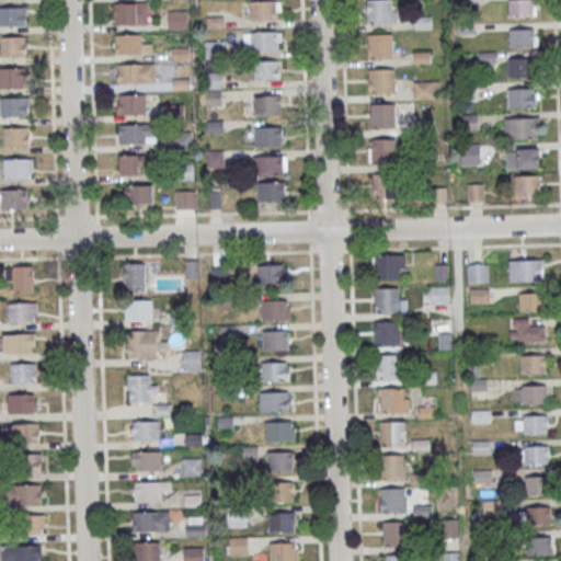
[(251,0),(275,0),(276,18),(251,18),(251,0)]
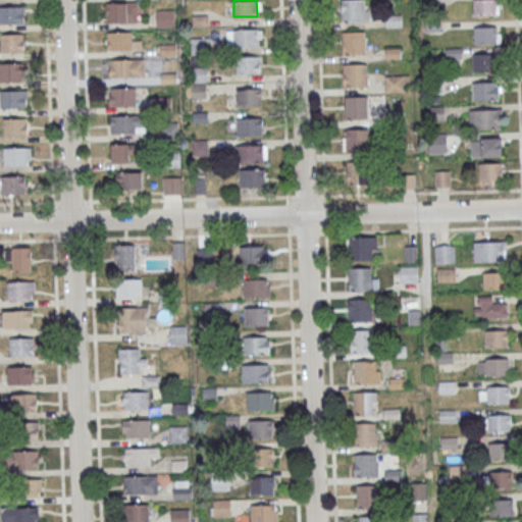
[(363,0),(341,0),(341,21),(363,21),(363,0)]
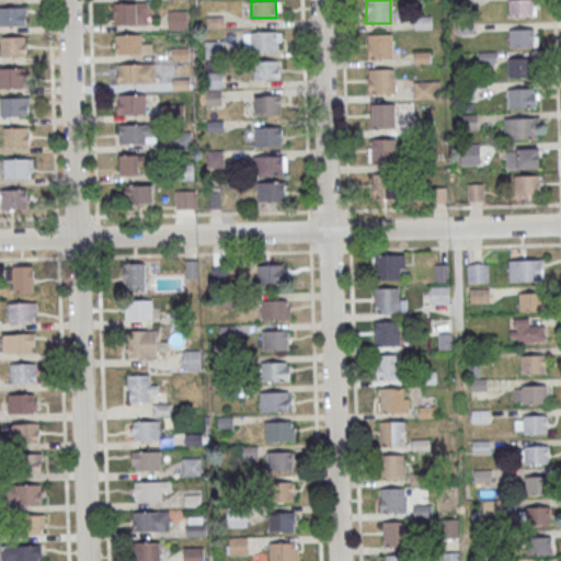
[(533,0),(507,0),(507,15),(534,15),(533,0)]
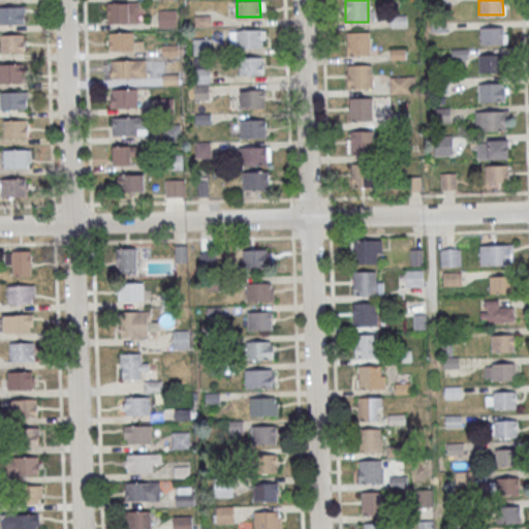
[(106,24),(141,24),(141,3),(106,3),(106,24)]
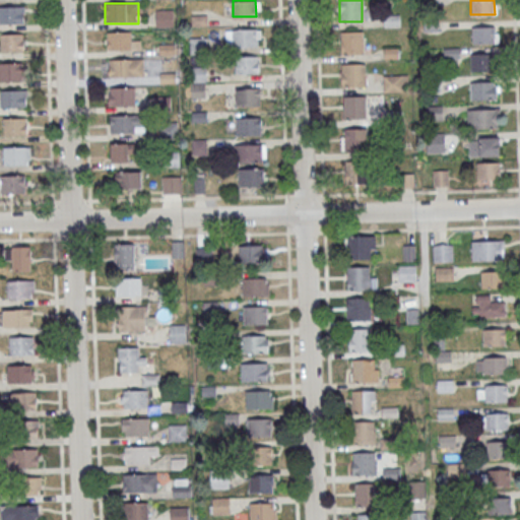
[(0,5),(0,23),(24,23),(24,6),(0,5)]
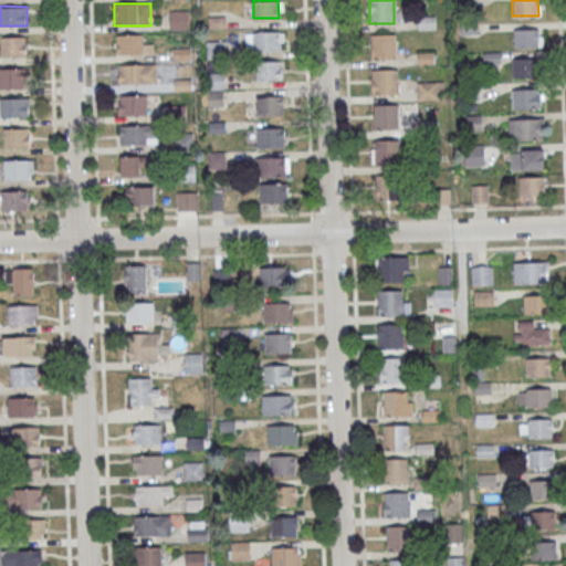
[(170,28),(187,28),(187,10),(170,10),(170,28)]
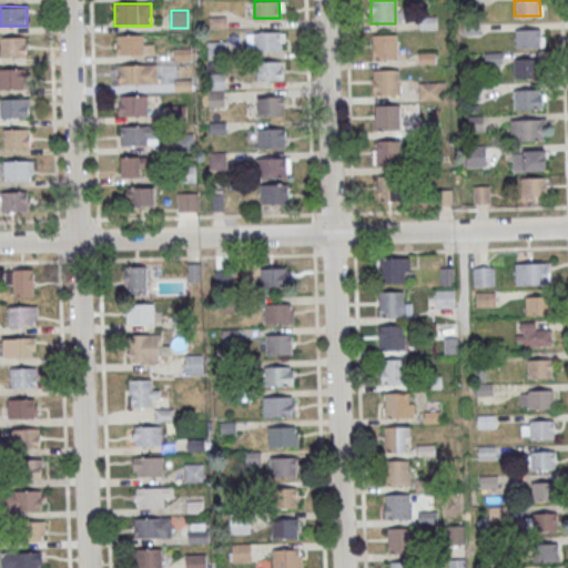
[(516,47),(544,47),(544,29),(516,29),(516,47)]
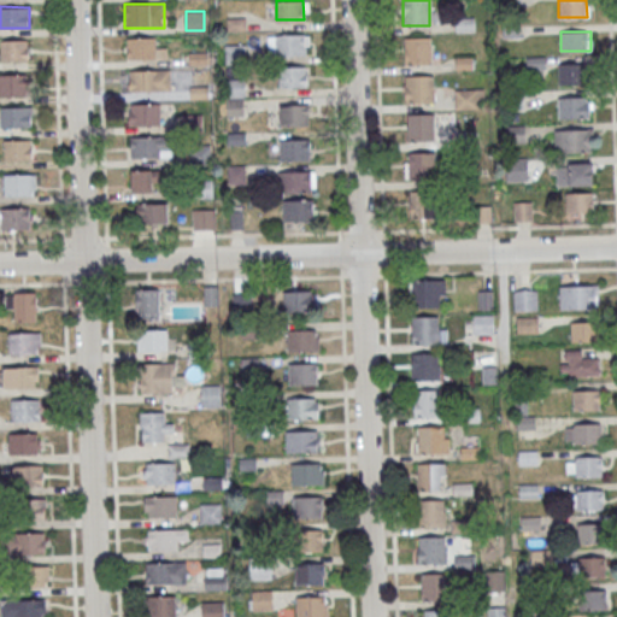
[(277,35),(304,34),(305,54),(277,54),(277,35)]
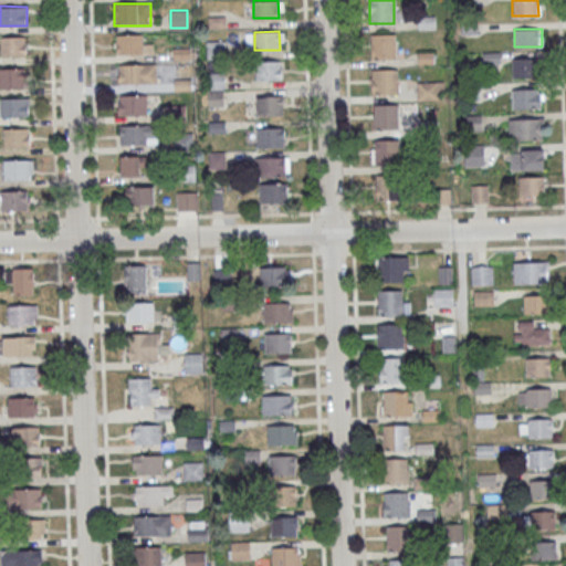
[(144,34),(116,34),(116,54),(144,54),(144,34)]
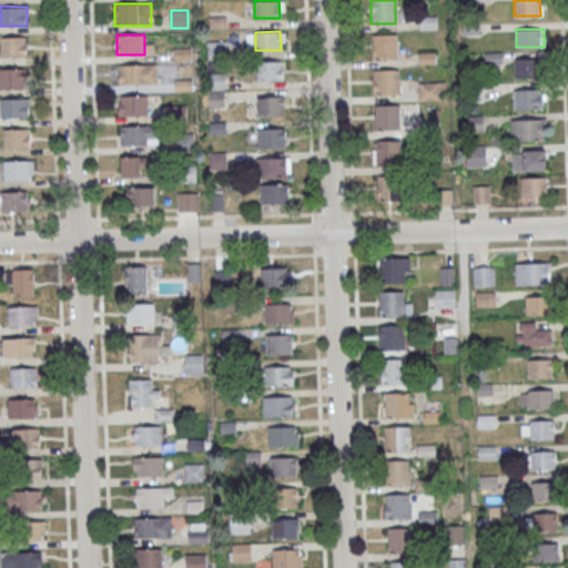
[(397,59),(397,34),(372,34),(372,59),(397,59)]
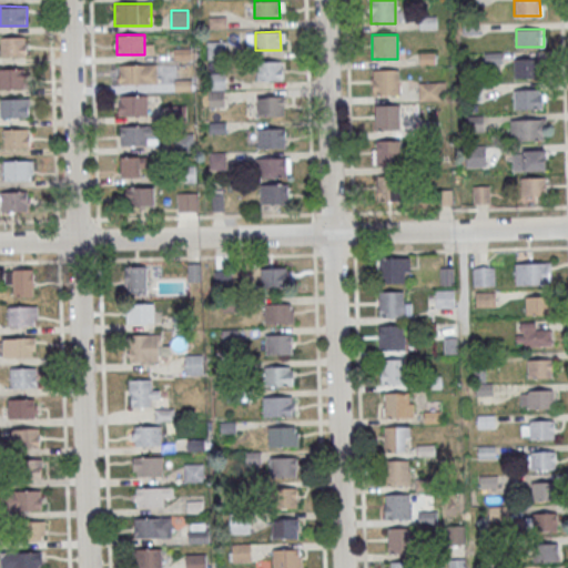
[(0,56),(27,56),(27,37),(0,37),(0,56)]
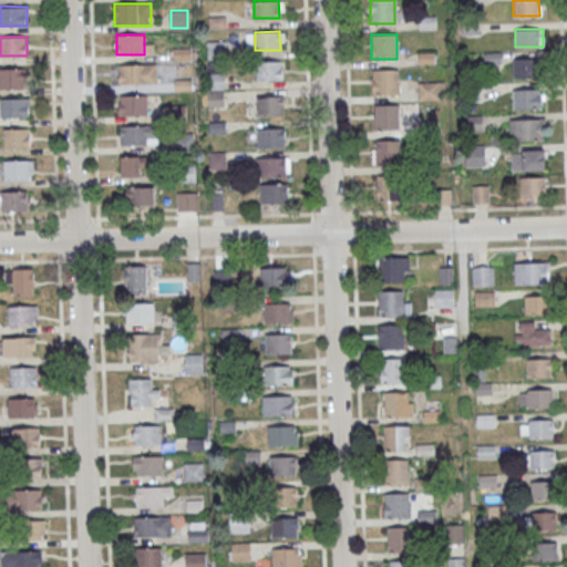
[(208,55),(224,55),(224,42),(208,42),(208,55)]
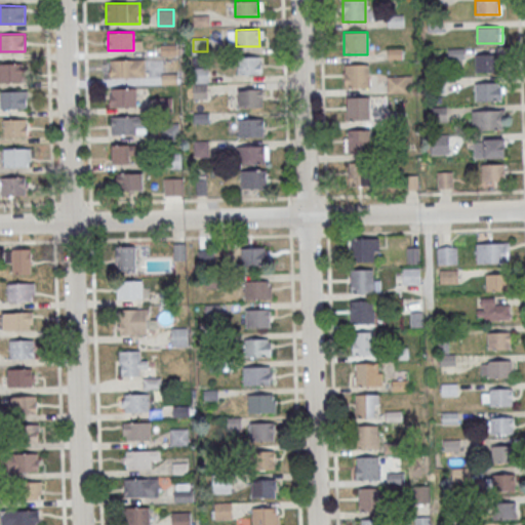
[(475,71),(503,71),(503,53),(475,53),(475,71)]
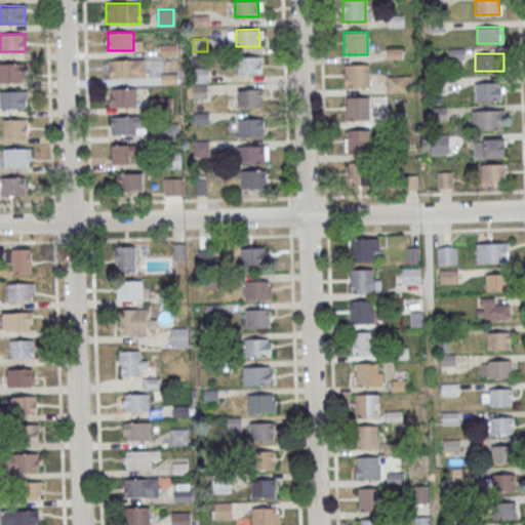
[(238,56),(260,56),(260,74),(238,74),(238,56)]
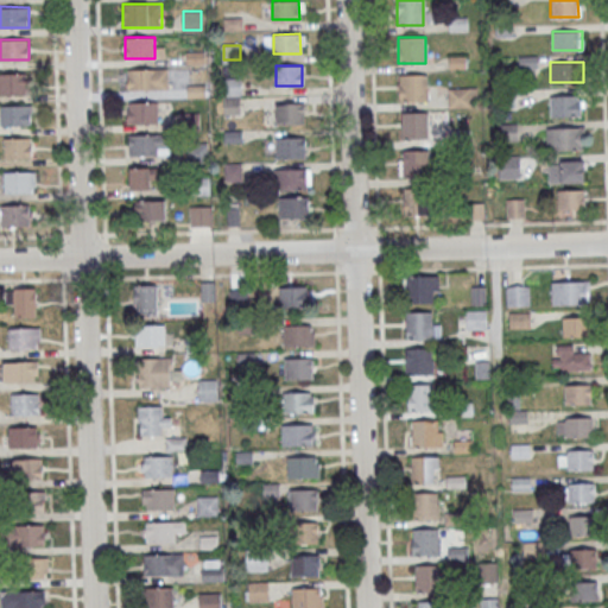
[(124,69),(124,90),(169,90),(169,69),(124,69)]
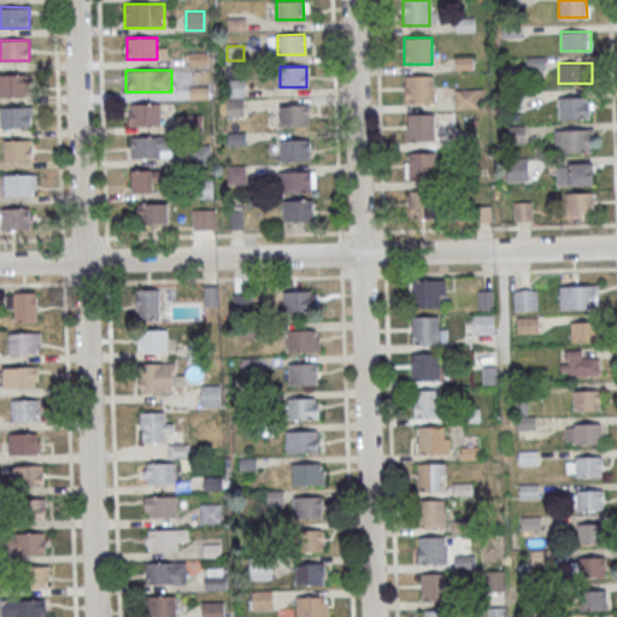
[(0,95),(28,97),(28,74),(0,74),(0,95)]
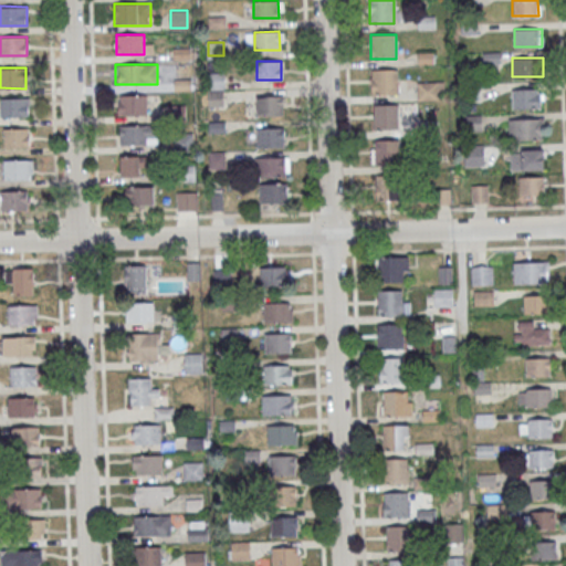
[(398,95),(398,69),(370,69),(370,95),(398,95)]
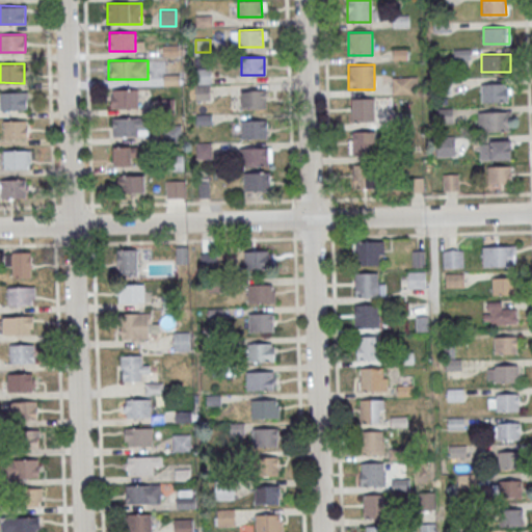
[(195,99),(209,99),(209,69),(195,69),(195,99)]
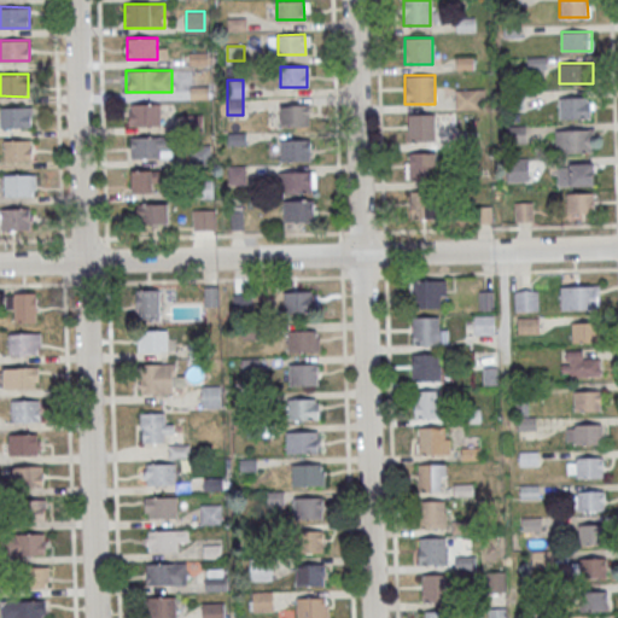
[(559,98),(559,118),(593,118),(593,98),(559,98)]
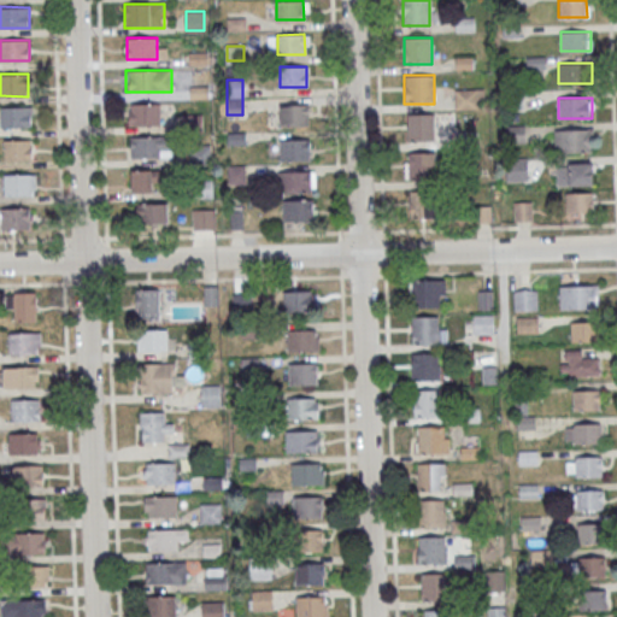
[(129,124),(164,124),(164,104),(129,104),(129,124)]
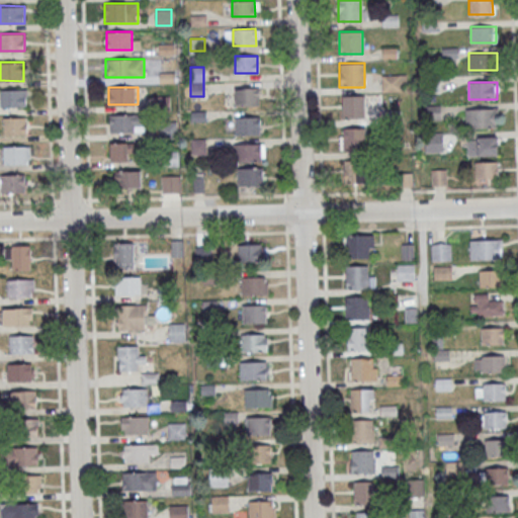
[(0,107),(27,107),(27,89),(0,89),(0,107)]
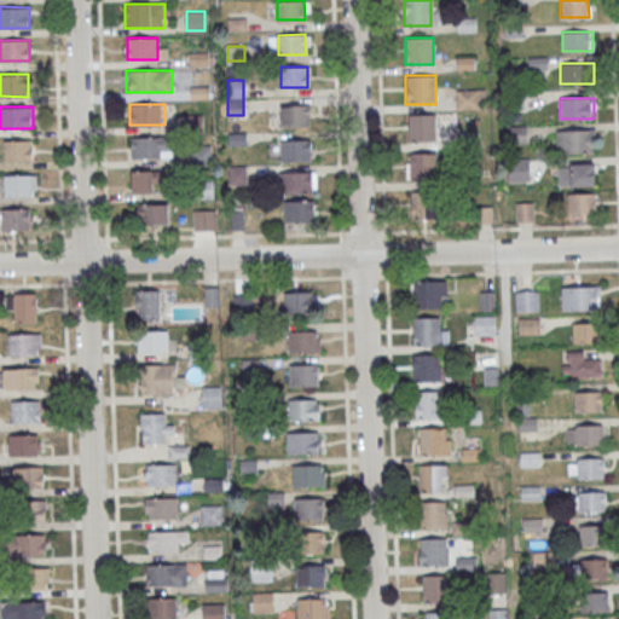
[(282,106),(310,106),(310,127),(282,127),(282,106)]
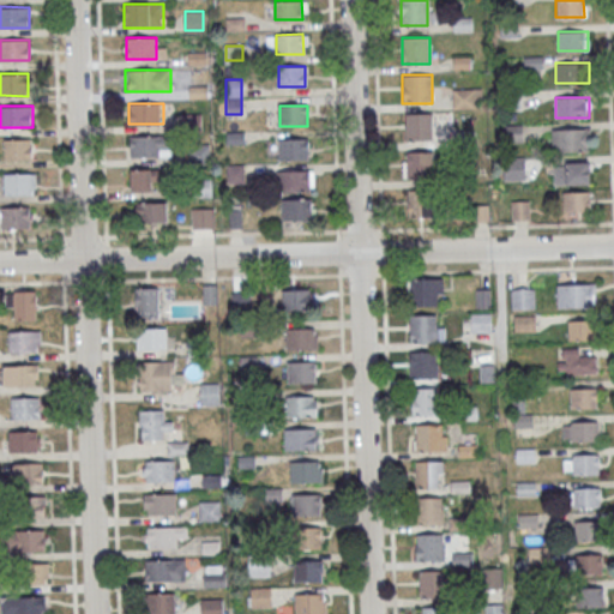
[(404,114),(404,140),(431,140),(431,114),(404,114)]
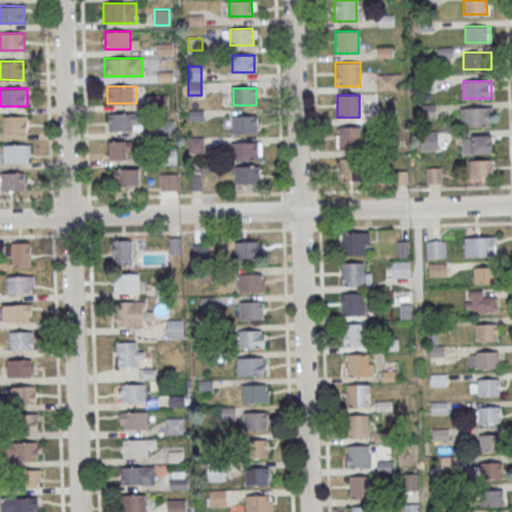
[(419,117),(436,117),(436,104),(419,104),(419,117)]
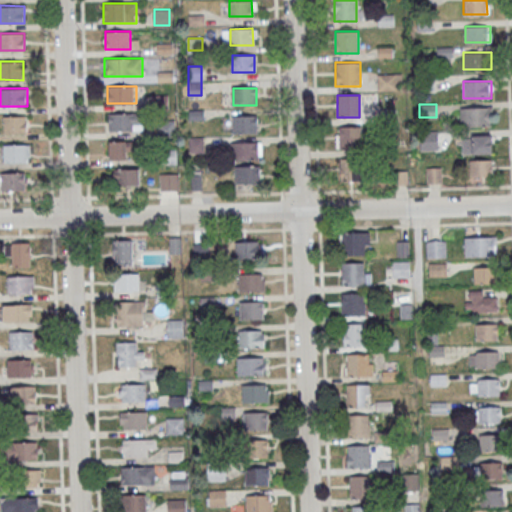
[(492,107),(458,107),(458,125),(492,125),(492,107)]
